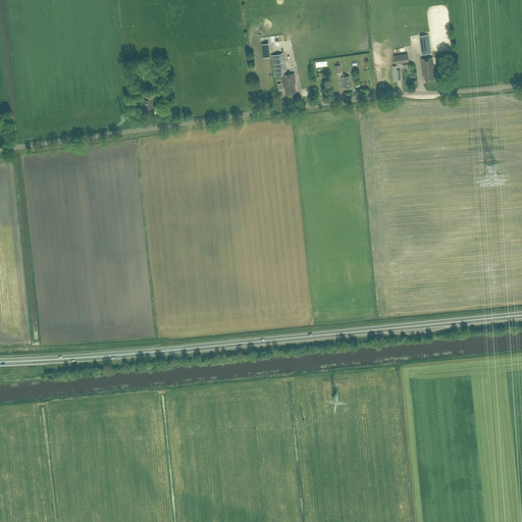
[(285,94),(296,92),(295,82),(296,82),(295,72),(286,73),(284,53),(271,55),(274,75),(281,74),(283,87),(284,87),(285,94)]
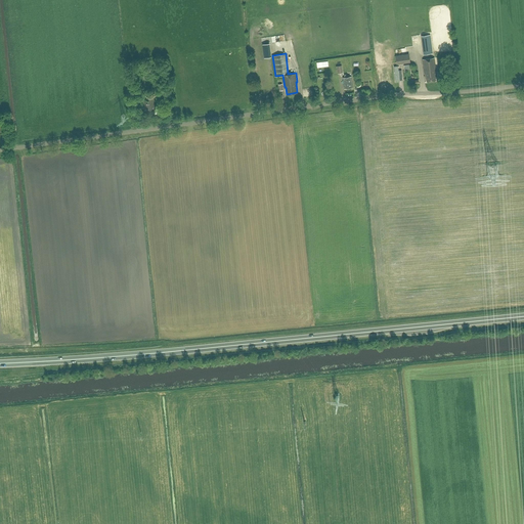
[(408,53),(395,55),(396,62),(409,60),(408,53)]
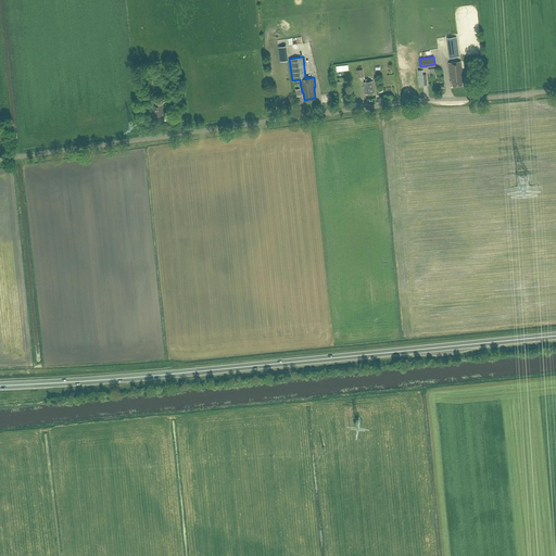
[(462,83),(463,81),(460,60),(447,62),(450,74),(451,73),(452,86),(462,84),(462,83)]
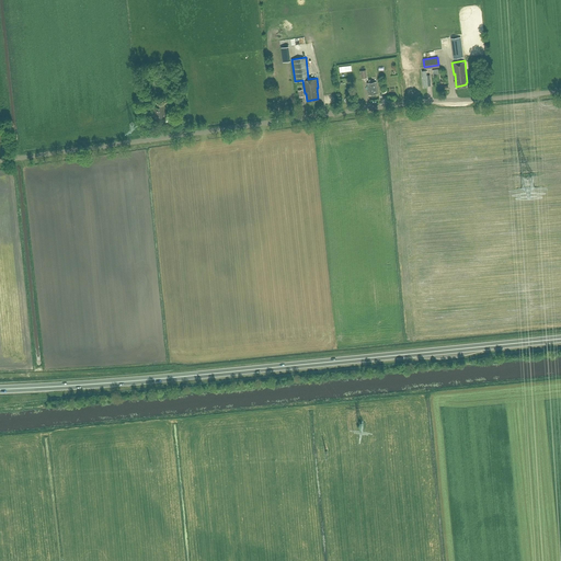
[(426,70),(422,70),(423,87),(427,87),(427,86),(431,86),(430,75),(426,75),(426,70)]
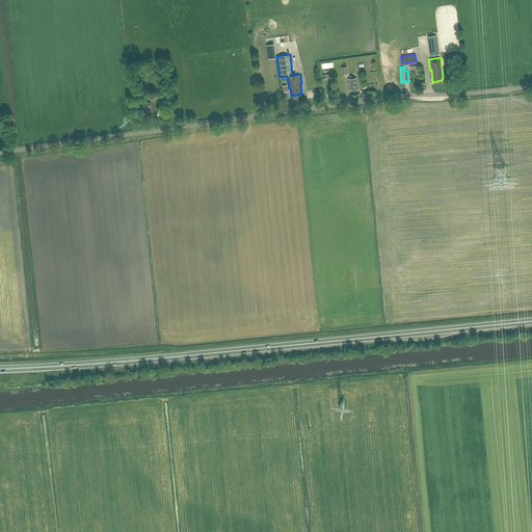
[(349,89),(358,88),(356,77),(347,78),(349,89)]
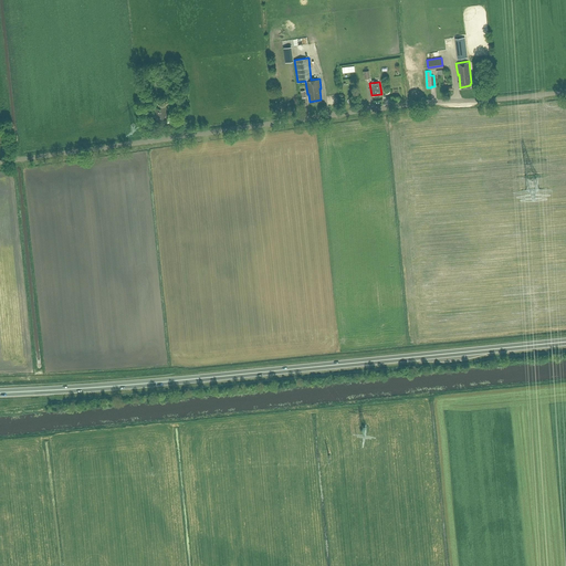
[(157,124),(167,123),(165,106),(155,107),(156,121),(157,121),(157,124)]
